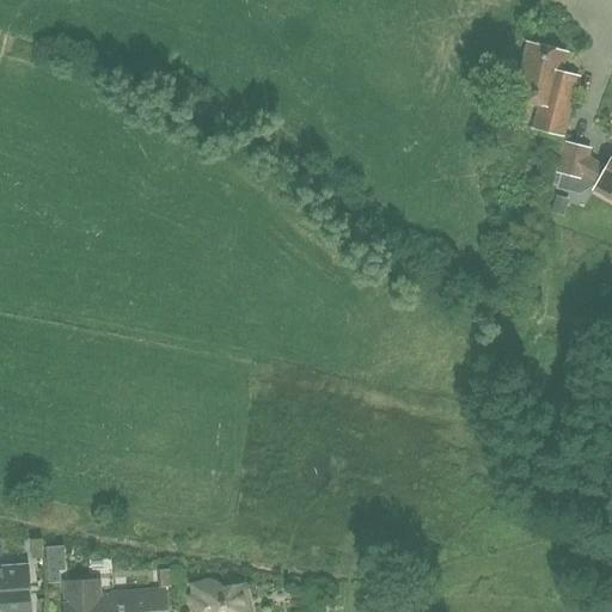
[(568,74),(561,72),(565,51),(530,42),(516,97),(542,104),(536,127),(563,134),(577,77),(568,74)]
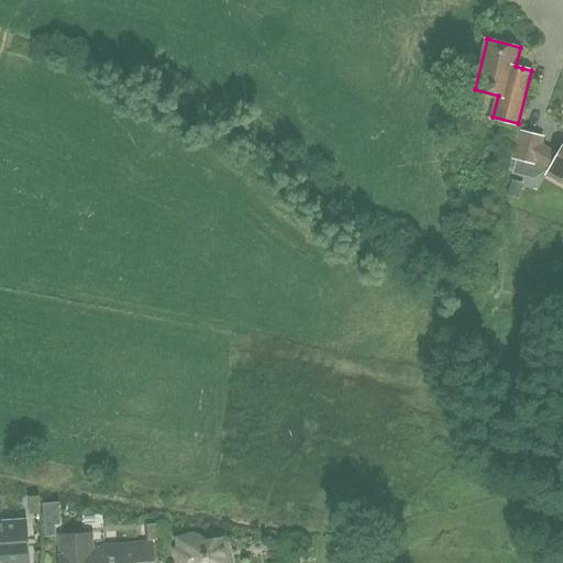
[(550,168),(549,172),(562,178),(562,150),(560,151),(556,155),(539,144),(541,138),(530,134),(521,132),(514,157),(516,158),(536,164),(537,159),(550,168)]
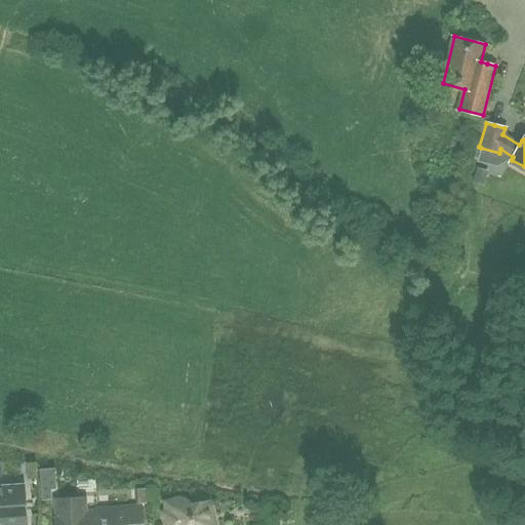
[(0,524),(27,524),(26,509),(24,484),(0,485),(0,524)]
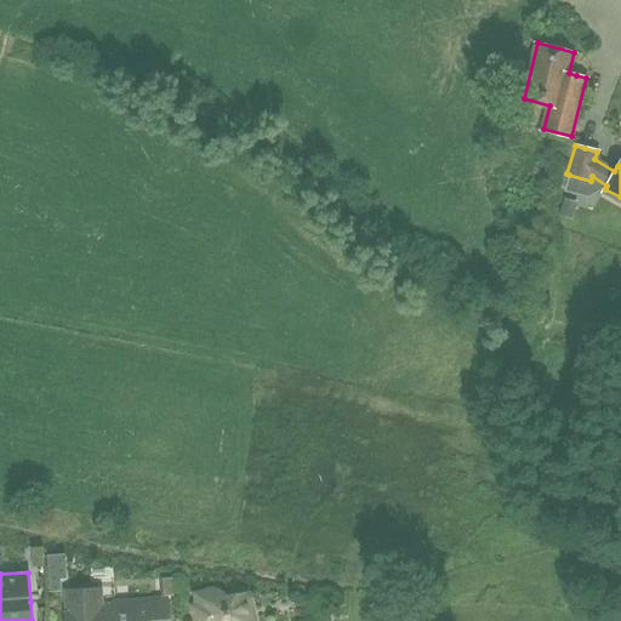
[(169,620),(169,599),(103,603),(102,587),(66,590),(67,620),(169,620)]
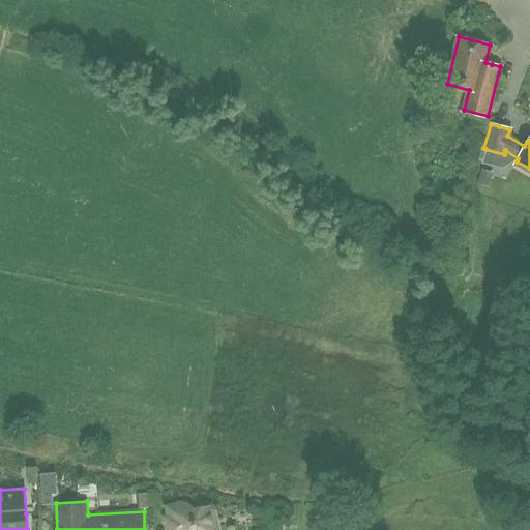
[(209,529),(208,522),(213,521),(210,505),(193,509),(189,506),(185,505),(180,504),(176,505),(173,508),(170,511),(169,516),(167,517),(170,529),(209,529)]
